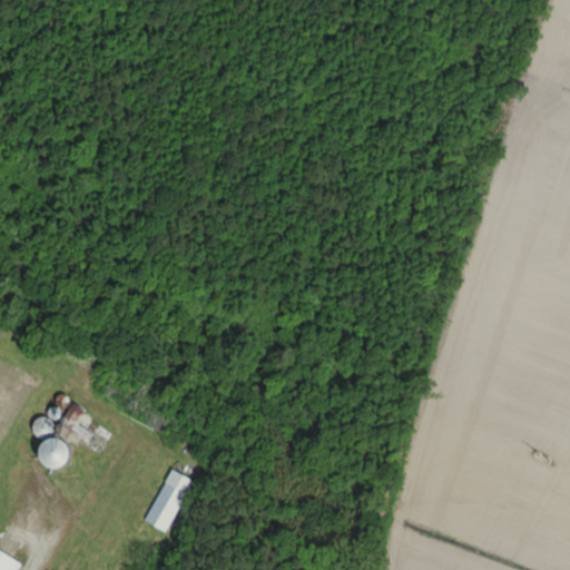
[(173,411),(111,373),(98,395),(159,432),(173,411)]
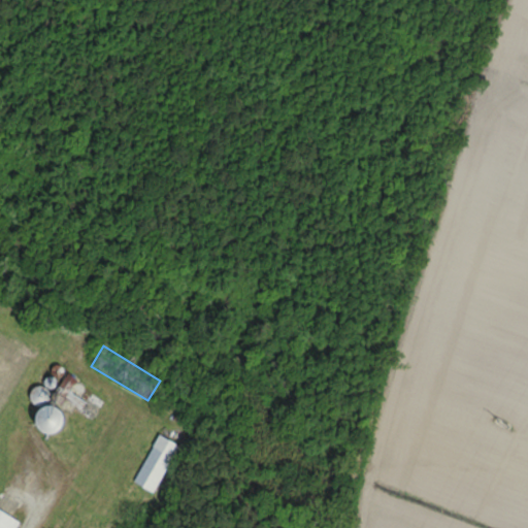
[(30,404),(42,402),(40,387),(28,389),(30,404)]
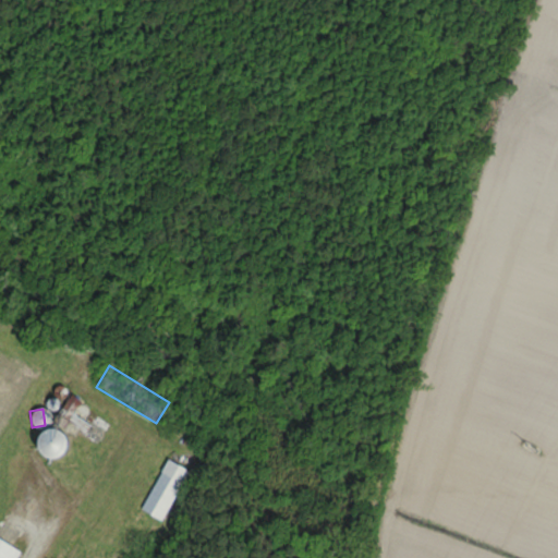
[(53,459),(53,432),(33,432),(33,459),(53,459)]
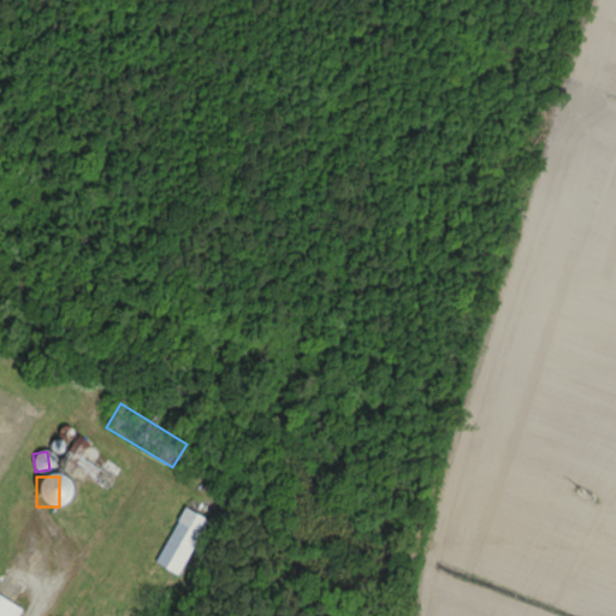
[(208,520),(182,508),(154,566),(179,578),(208,520)]
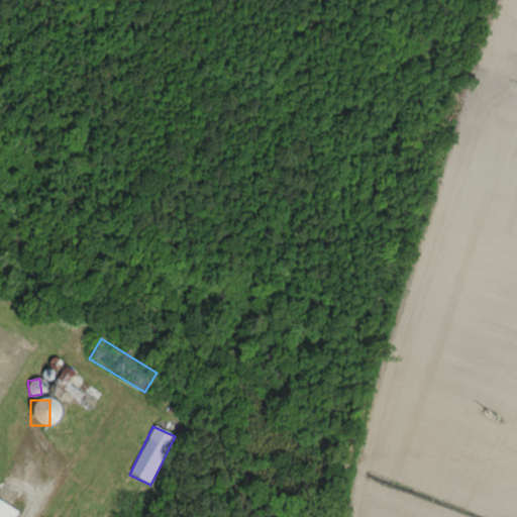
[(0,516),(11,516),(16,510),(0,501),(0,516)]
